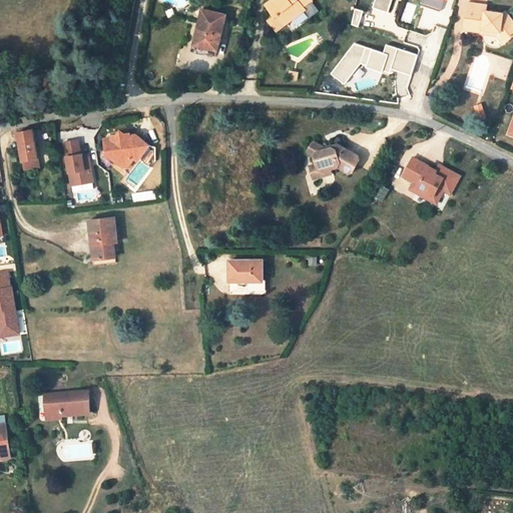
[(271,0),(265,5),(274,17),(277,15),(284,24),(289,20),(305,8),(309,14),(312,14),(315,14),(318,12),(320,11),(322,8),(323,7),(317,0),(271,0)]
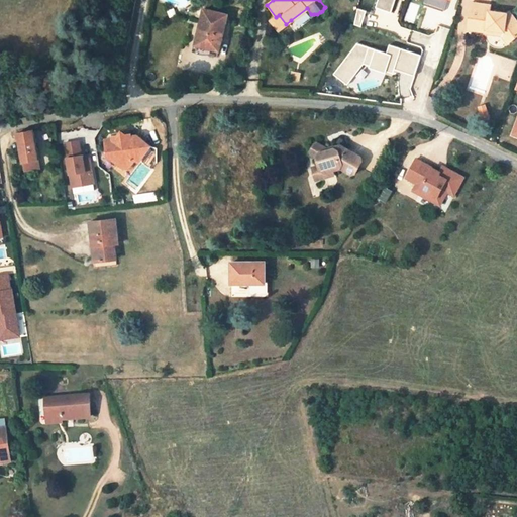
[(376,0),(375,7),(392,12),(395,0),(376,0)]
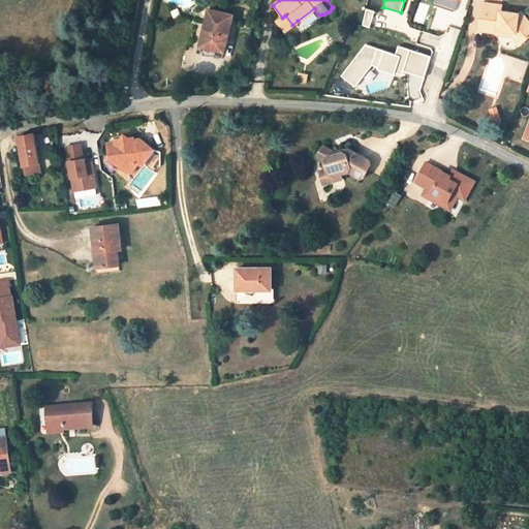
[(431,0),(430,4),(452,12),(456,0),(431,0)]
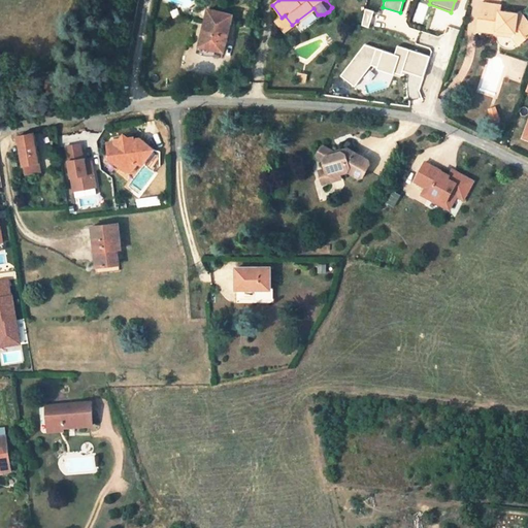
[(479,20),(483,20),(482,32),(497,33),(497,31),(516,32),(523,40),(527,35),(527,21),(520,11),(518,12),(499,11),(499,5),(480,3),(479,20)]
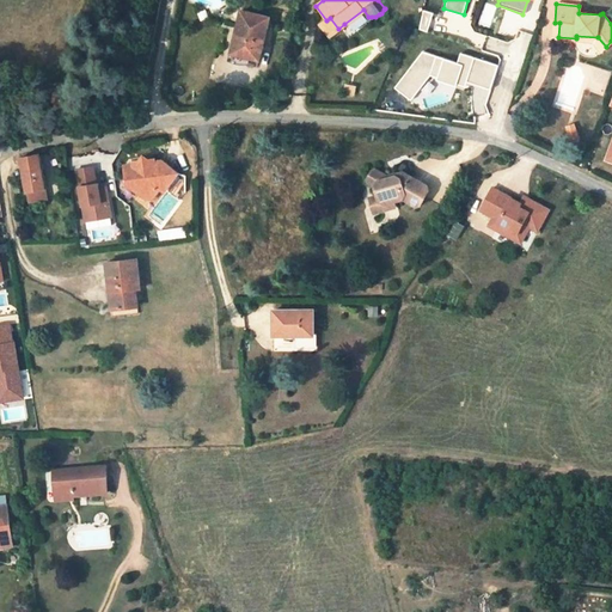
[(238,23),(265,29),(269,17),(242,10),(238,23)]
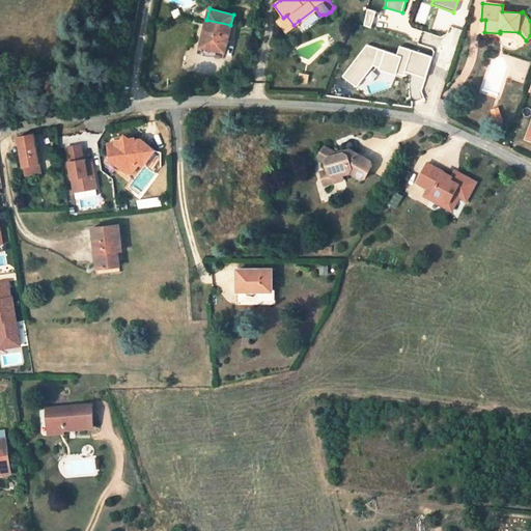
[(283,18),(291,29),(295,27),(294,25),(286,16),(283,18)]
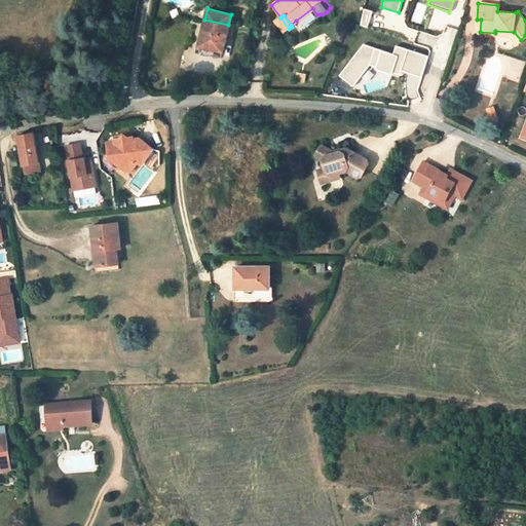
[(213,47),(212,49),(222,51),(228,25),(204,20),(203,23),(198,44),(213,47)]
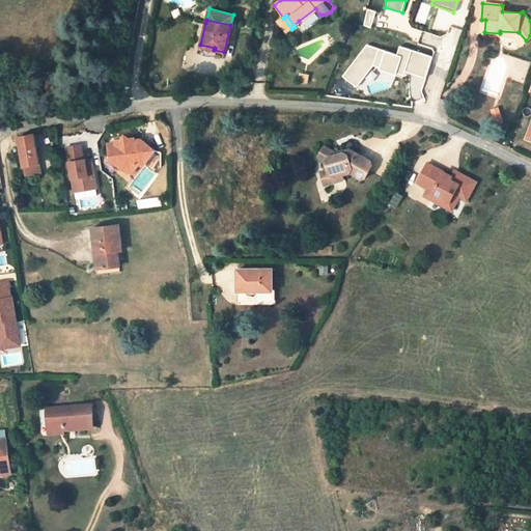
[(526,40),(519,32),(516,34),(524,43),(526,40)]
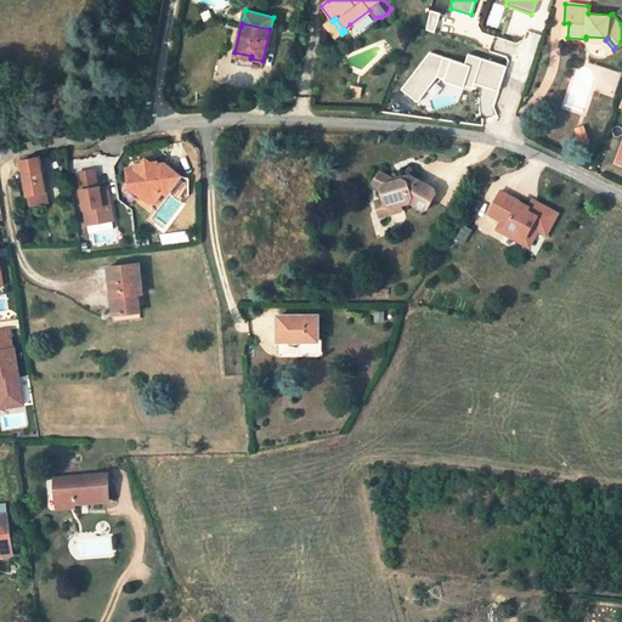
[(491,117),(507,64),(468,54),(462,61),(427,51),(400,90),(418,102),(436,75),(442,80),(484,92),(478,113),(491,117)]
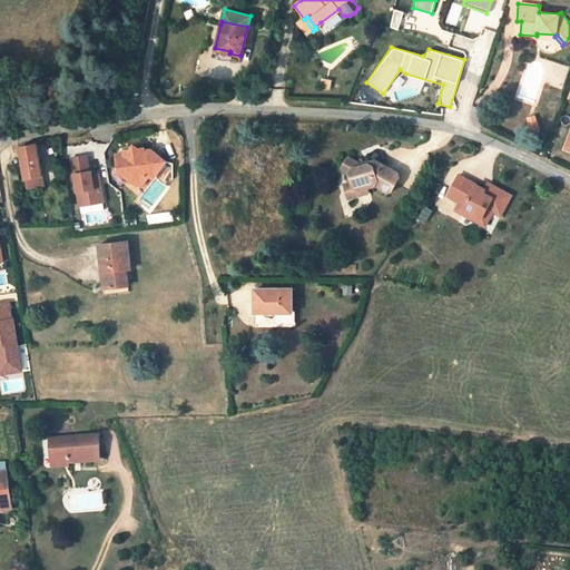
[(64,97),(66,91),(62,86),(57,85),(52,87),(50,92),(52,97),(58,99),(64,97)]
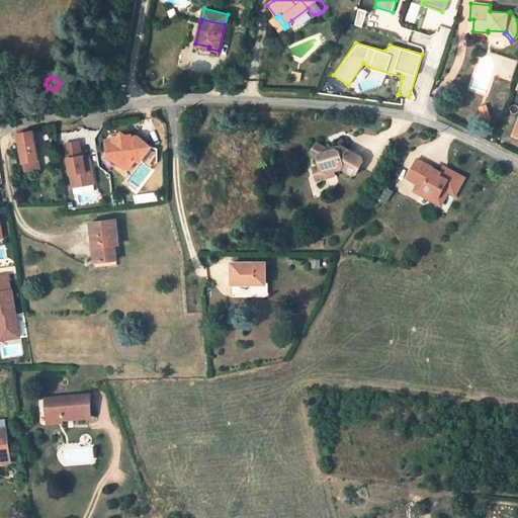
[(23,162),(38,159),(33,130),(18,133),(23,162)]
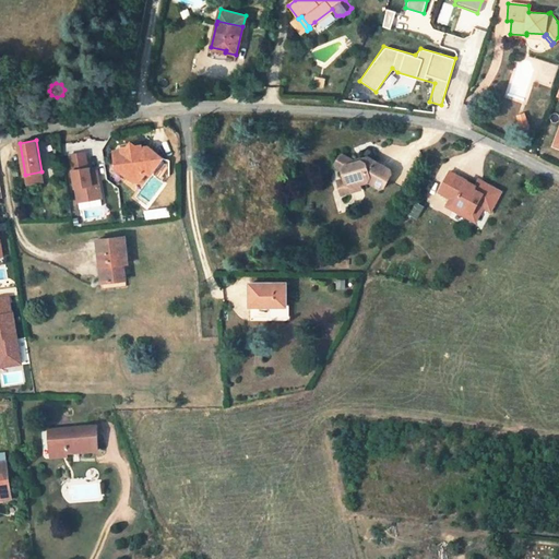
[(127,146),(120,147),(120,150),(122,161),(117,168),(133,181),(140,180),(146,173),(151,175),(163,157),(147,146),(143,146),(142,144),(135,145),(131,142),(127,146)]
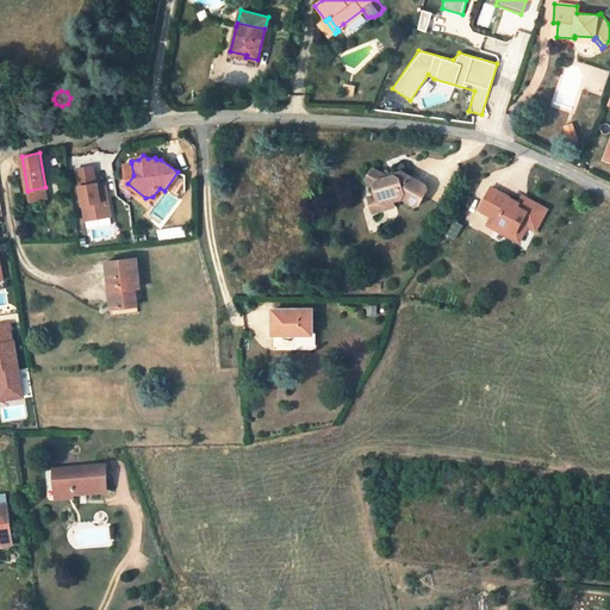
[(92,166),(76,169),(85,215),(97,212),(98,218),(111,216),(107,191),(101,192),(100,186),(99,187),(98,182),(95,182),(92,166)]
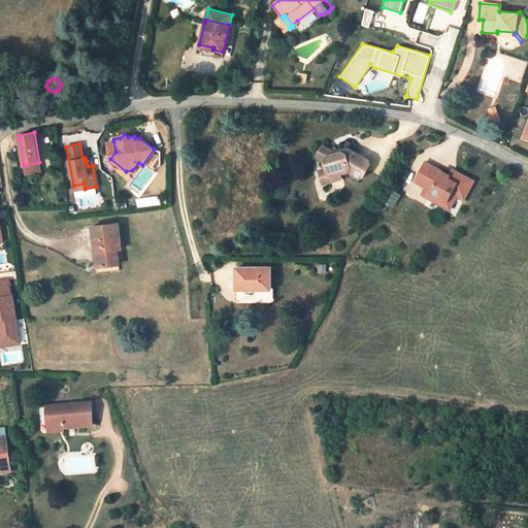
[(319,162),(326,166),(329,174),(327,175),(324,182),(324,184),(330,187),(332,186),(336,179),(342,177),(350,174),(361,179),(368,176),(372,166),(370,162),(347,150),(344,151),(342,155),(335,158),(334,155),(324,151),(320,152),(317,158),(319,162)]
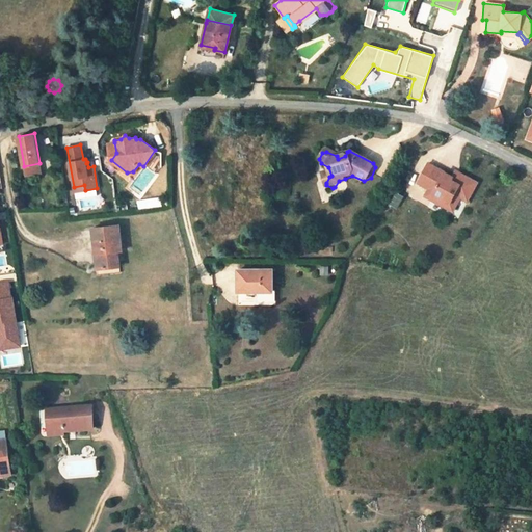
[(431,195),(455,210),(464,197),(473,202),(485,183),(469,173),(467,176),(462,174),(463,171),(440,156),(423,180),(436,188),(431,195)]
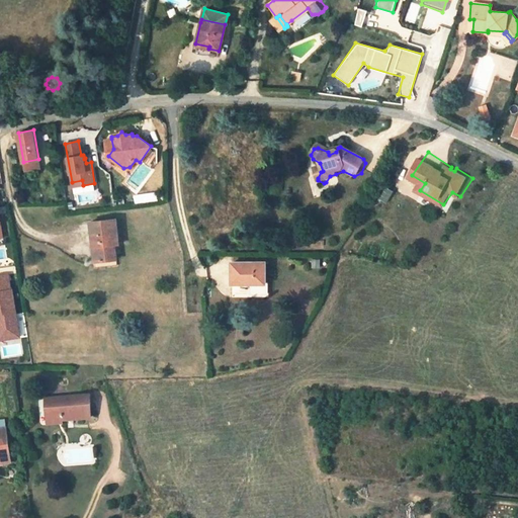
[(44,167),(49,166),(47,153),(40,154),(44,167)]
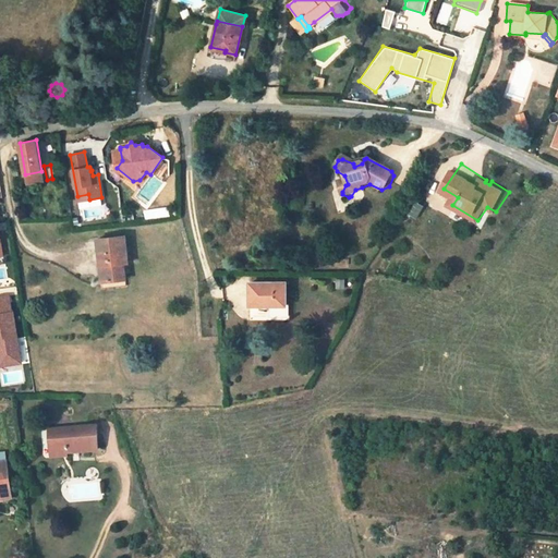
[(25,174),(27,184),(31,184),(44,181),(41,171),(25,174)]
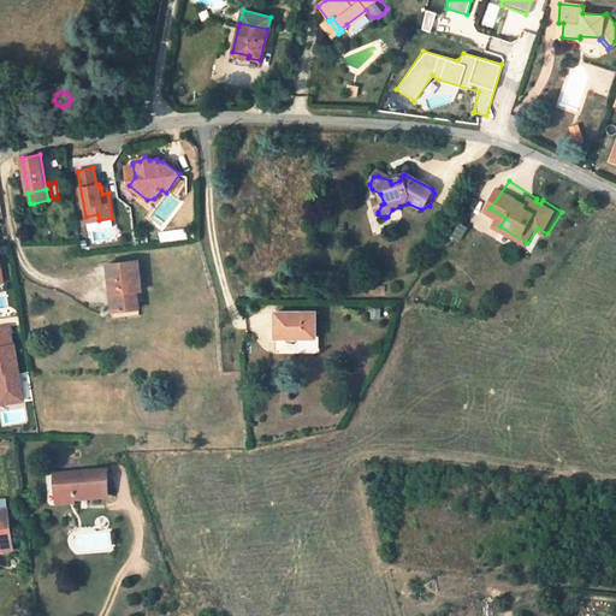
[(402,212),(400,207),(392,209),(388,217),(402,212)]
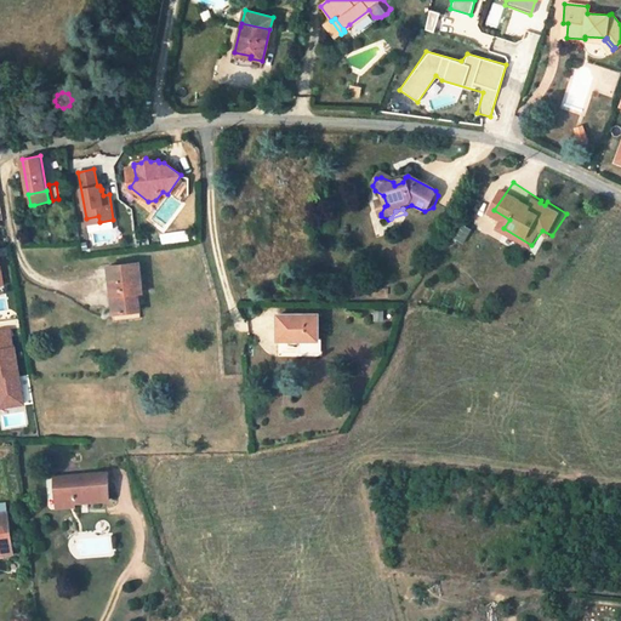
[(541,251),(552,235),(542,231),(531,245),(541,251)]
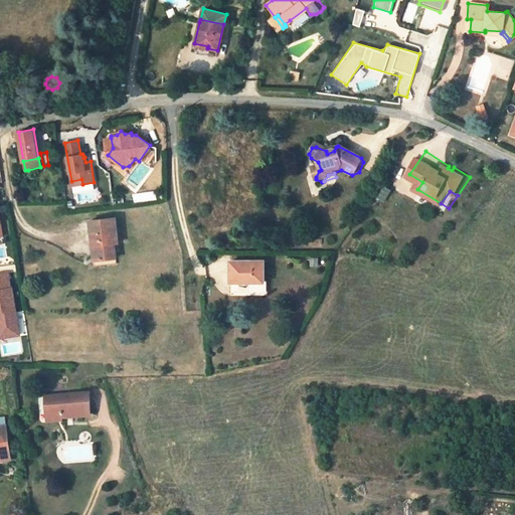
[(115,218),(91,220),(93,245),(98,245),(100,265),(117,264),(115,242),(118,241),(115,218)]
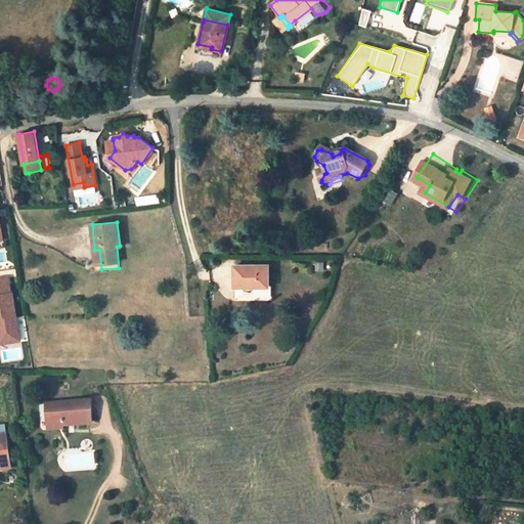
[(252,287),(267,287),(268,265),(235,266),(235,287),(252,287)]
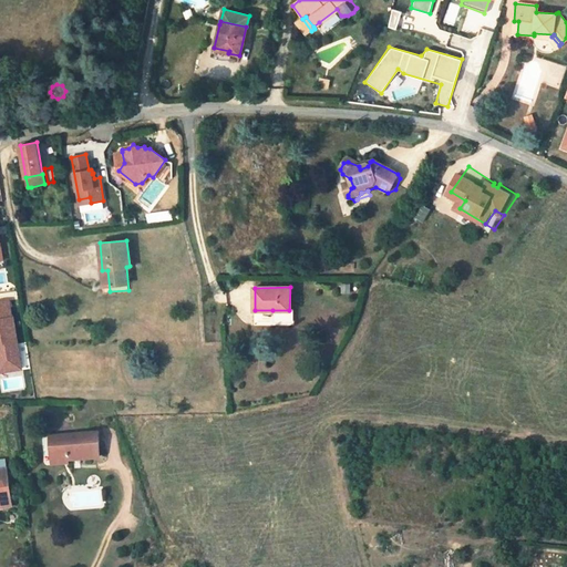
[(9,300),(0,301),(0,364),(21,361),(13,317),(12,317),(9,300)]
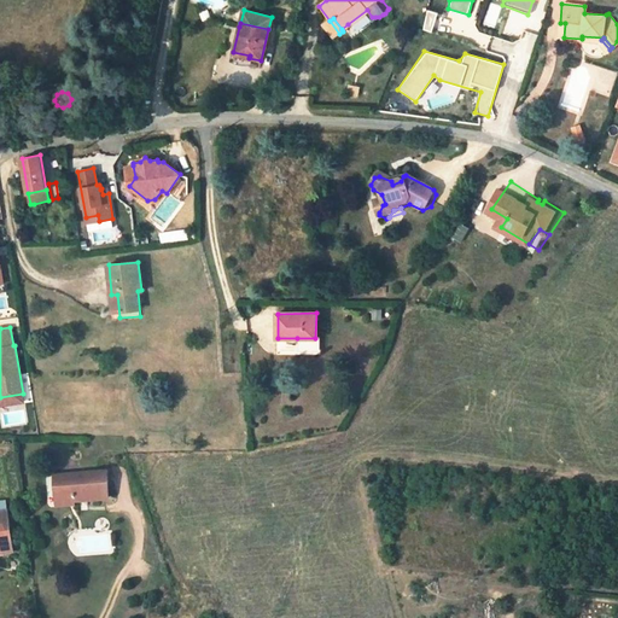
[(315,350),(315,338),(297,338),(297,351),(315,350)]
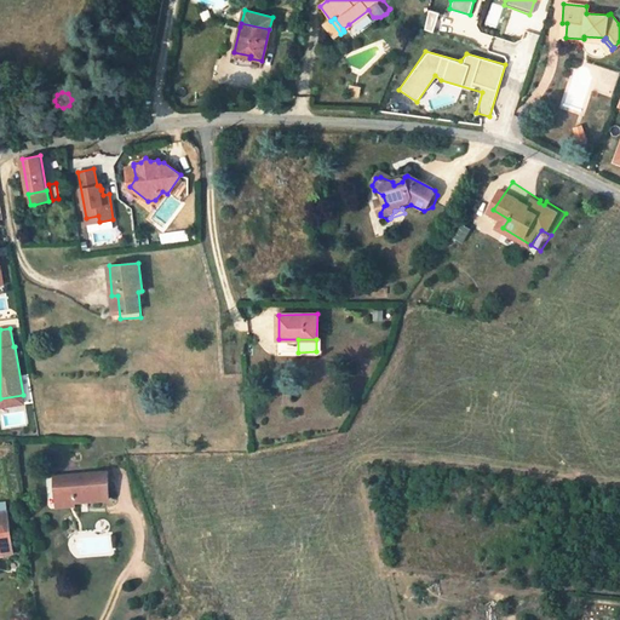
[(23,395),(0,399),(0,407),(24,403),(23,395)]
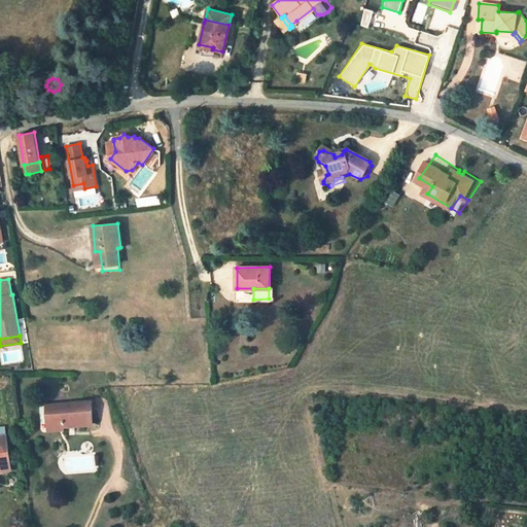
[(47,422),(64,421),(64,426),(92,424),(91,402),(47,405),(47,422)]
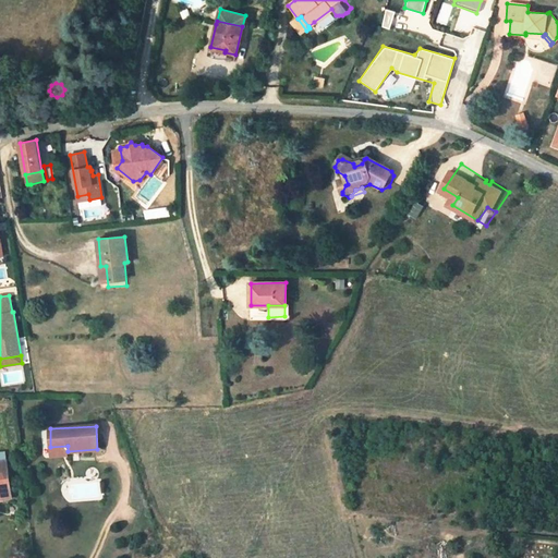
[(0,496),(1,497),(2,501),(13,500),(8,461),(0,461),(0,496)]
